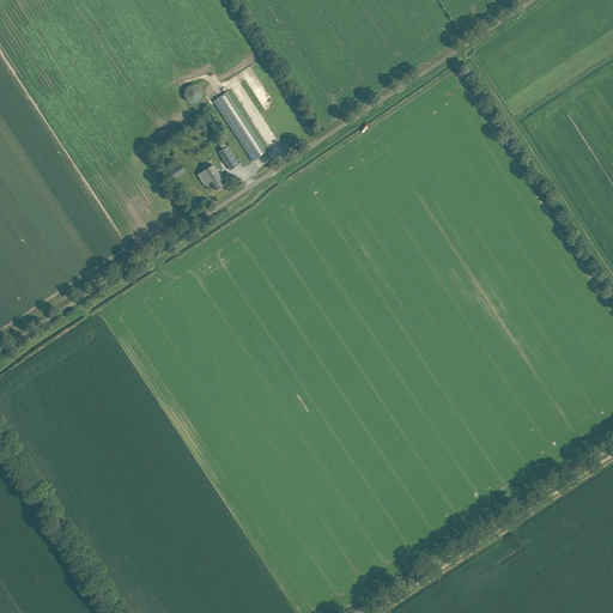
[(200,89),(198,86),(195,85),(192,85),(189,85),(187,87),(186,90),(184,92),(184,96),(184,98),(187,101),(189,102),(192,103),(195,103),(198,102),(200,99),(201,97),(202,95),(201,91),(200,89)]
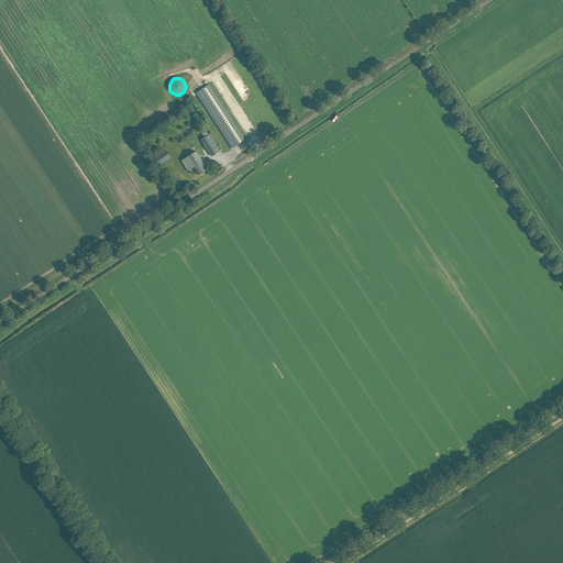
[(196,92),(232,148),(244,141),(208,85),(196,92)]
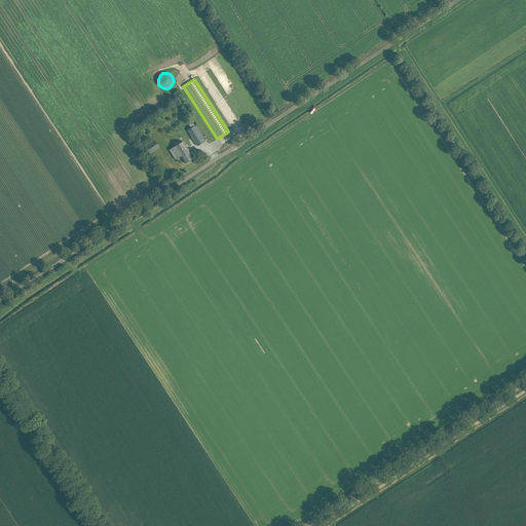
[(205,141),(195,125),(192,120),(189,121),(189,122),(188,123),(191,128),(187,130),(197,146),(205,141)]
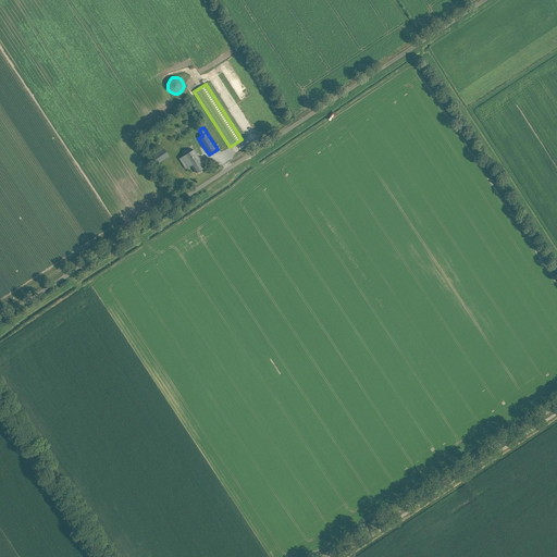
[(150,151),(158,163),(169,156),(161,145),(150,151)]
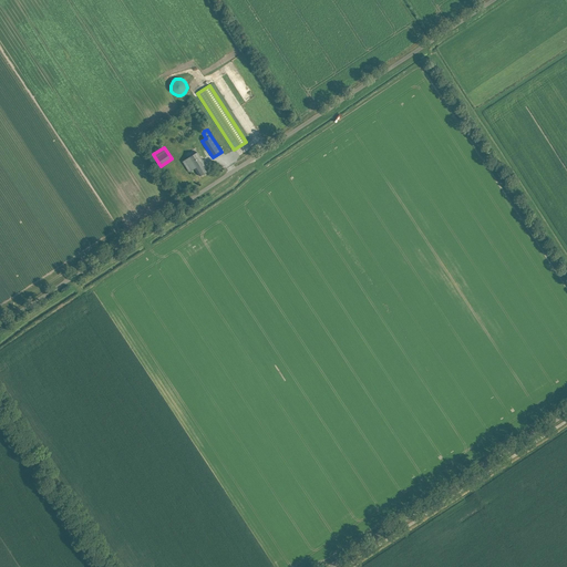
[(208,171),(206,166),(196,152),(182,161),(189,172),(195,168),(199,176),(208,171)]
